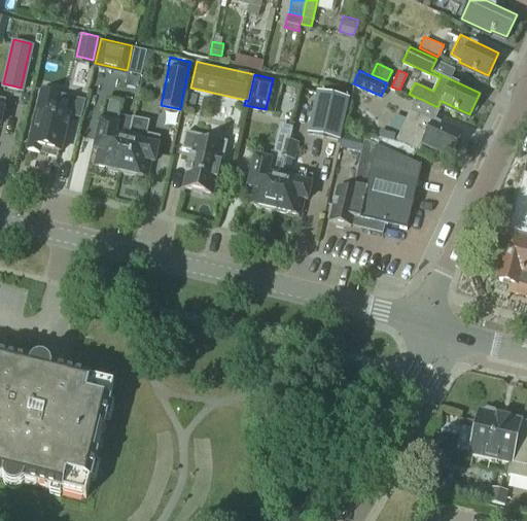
[(61,148),(70,112),(57,109),(61,92),(42,88),(29,146),(41,149),(42,144),(61,148)]
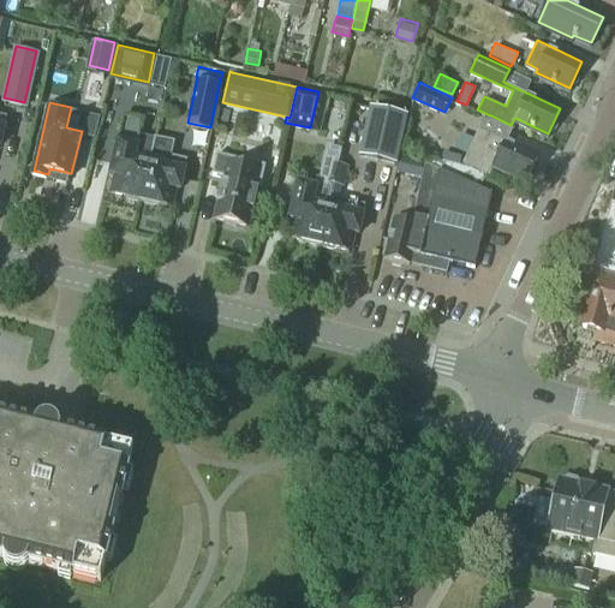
[(369,106),(358,153),(398,161),(407,114),(370,106),(369,105),(369,106)]
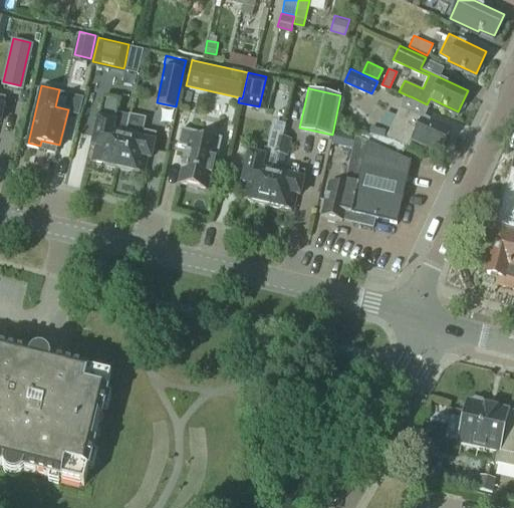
[(103,94),(92,142),(98,143),(94,159),(118,164),(125,133),(124,133),(127,119),(130,111),(129,111),(127,112),(116,109),(118,98),(103,94)]
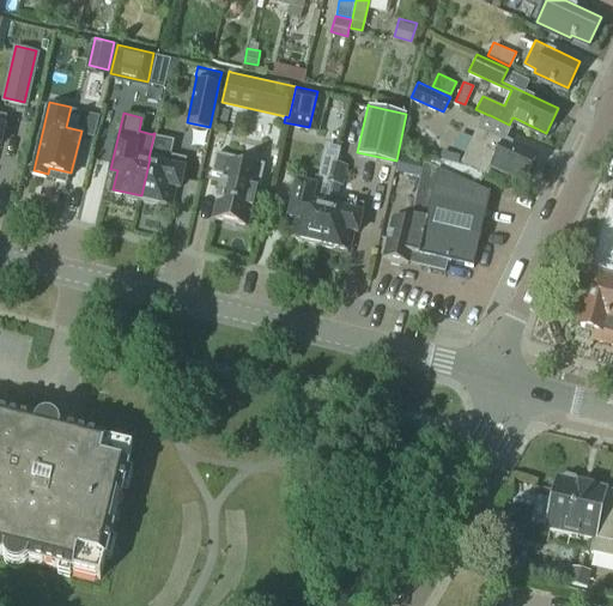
[(491,163),(525,179),(536,152),(477,125),(463,152),(441,149),(439,158),(472,165),(485,171),(486,171),(491,163)]
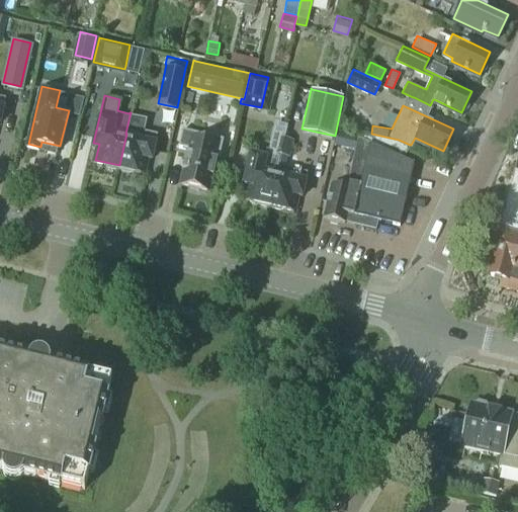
[(126,134),(119,165),(143,170),(146,155),(151,156),(156,132),(144,129),(147,116),(131,112),(128,120),(125,134),(126,134)]
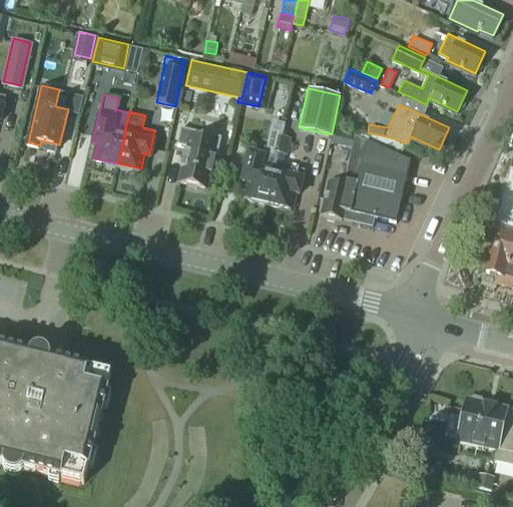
[(246,182),(244,194),(268,199),(275,170),(274,170),(279,150),(280,150),(284,134),(282,134),(285,120),(278,118),(271,145),(265,144),(263,152),(249,149),(242,177),(246,178),(245,181),(246,182)]
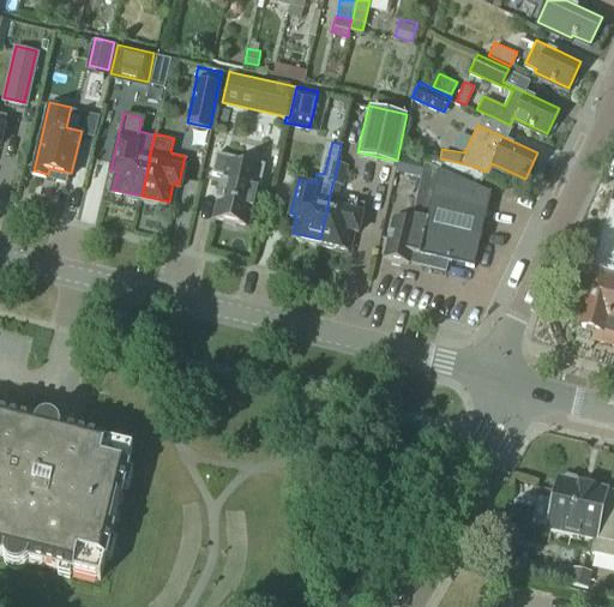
[(217,149),(214,168),(224,172),(218,194),(221,196),(216,214),(246,221),(251,202),(253,202),(258,185),(254,184),(256,178),(262,180),(266,160),(217,149)]
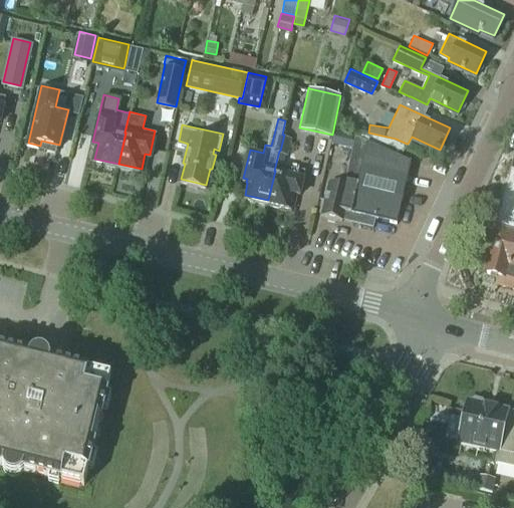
[(333,137),(348,140),(350,132),(335,129),(333,137)]
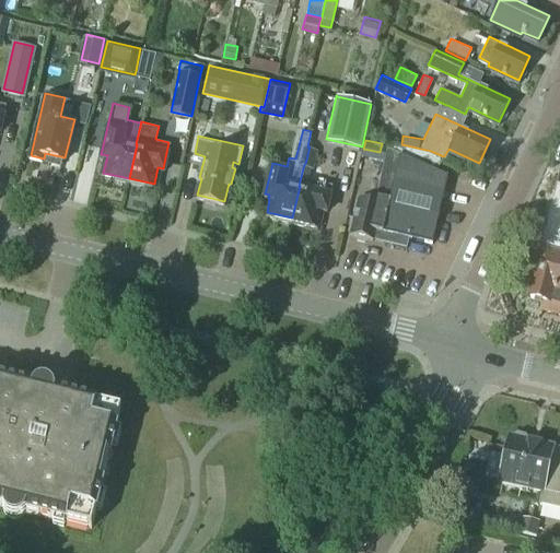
[(409,234),(432,239),(447,174),(438,168),(443,156),(431,151),(401,144),(392,142),(389,148),(386,146),(377,186),(392,189),(384,222),(388,223),(387,230),(385,228),(383,239),(407,245),(409,234)]
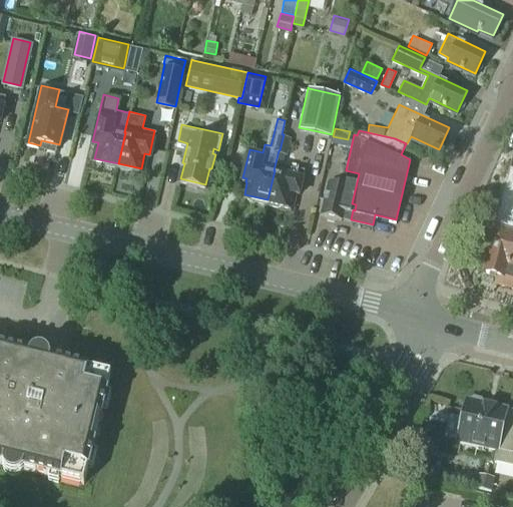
[(292,136),(284,134),(280,150),(288,152),(292,136)]
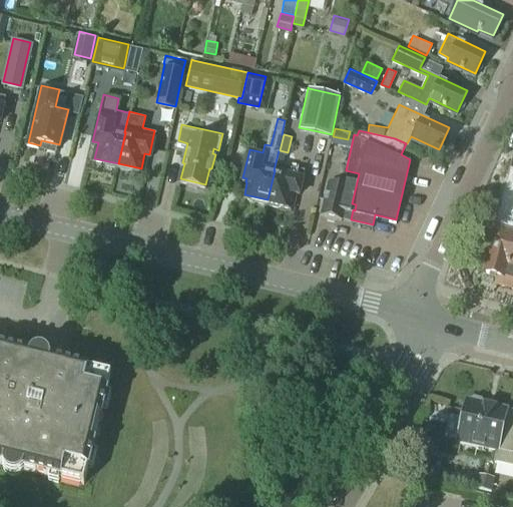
[(275,170),(268,199),(292,204),(295,190),(300,191),(305,167),(291,164),(276,160),(274,170),(275,170)]
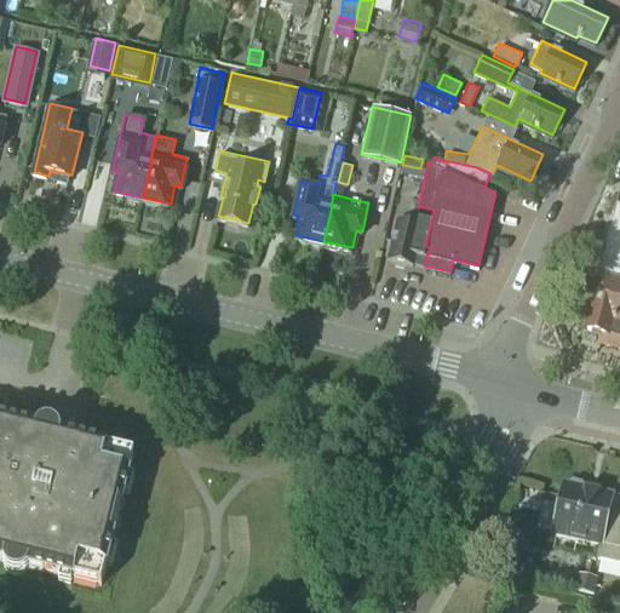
[(619,198),(616,198),(585,319),(589,324),(619,332),(619,198)]
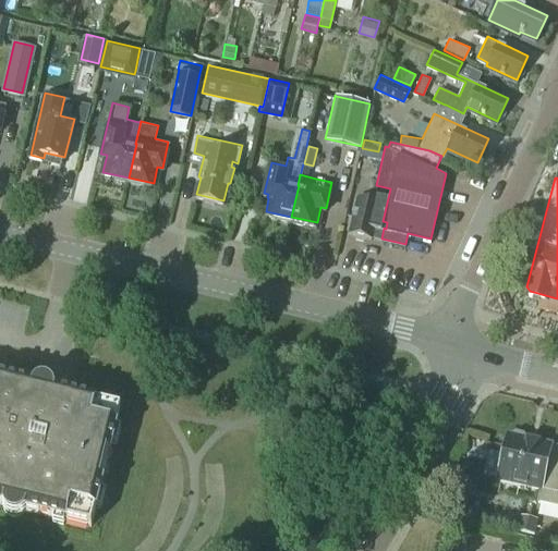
[(374,225),(384,228),(386,229),(387,222),(383,221),(390,188),(376,185),(373,198),(358,195),(350,231),(372,235),(374,225)]
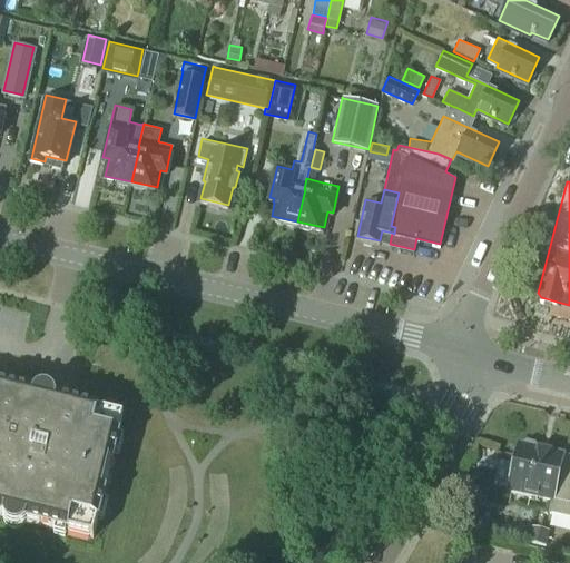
[(22,522),(26,517),(92,534),(121,415),(0,383),(0,511),(2,512),(3,517),(7,522),(11,524),(17,524),(22,522)]
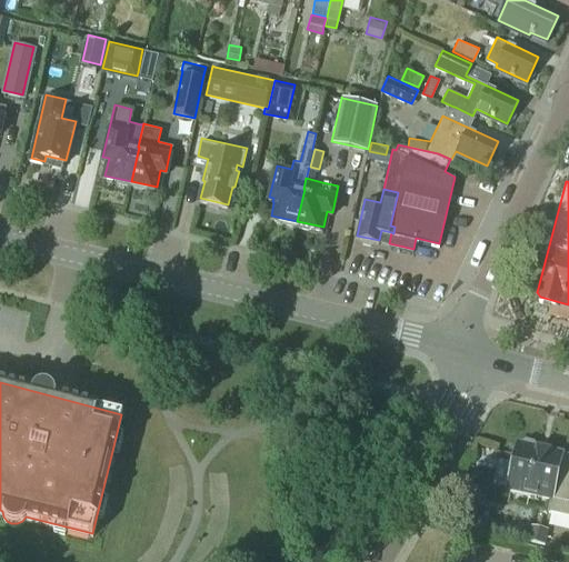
[(507,484),(550,495),(551,495),(561,450),(518,440),(507,484)]
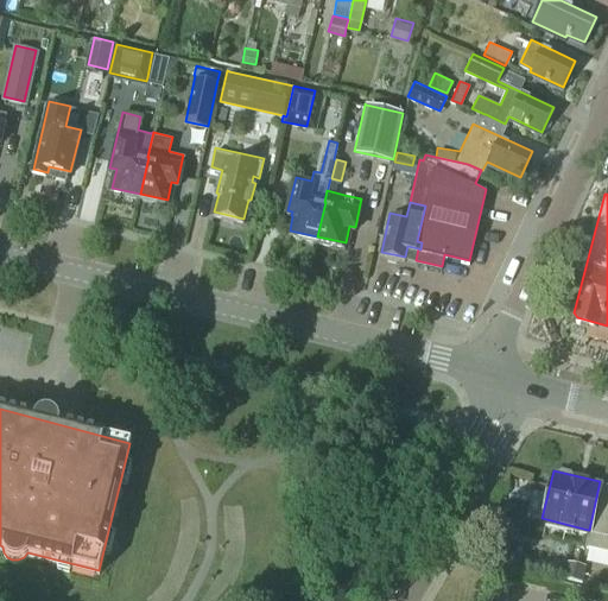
[(607,482),(600,481),(589,530),(588,530),(584,544),(607,549),(607,482)]
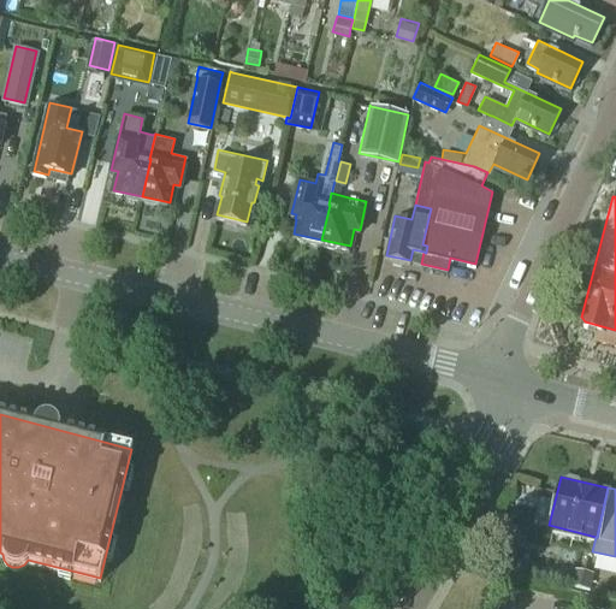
[(579,585),(584,568),(574,566),(570,583),(579,585)]
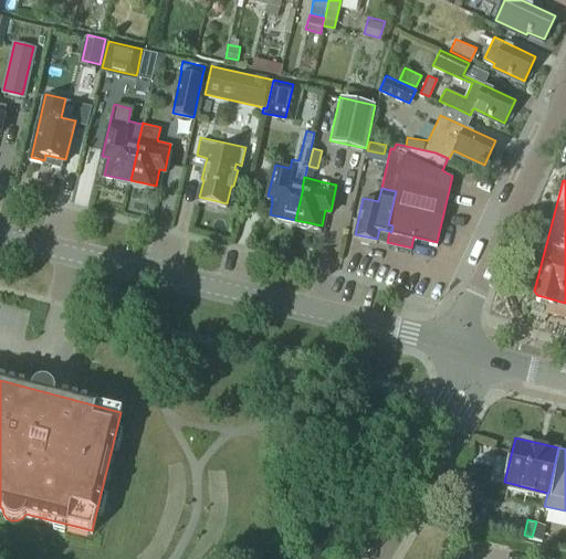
[(542,539),(545,524),(536,521),(532,537),(542,539)]
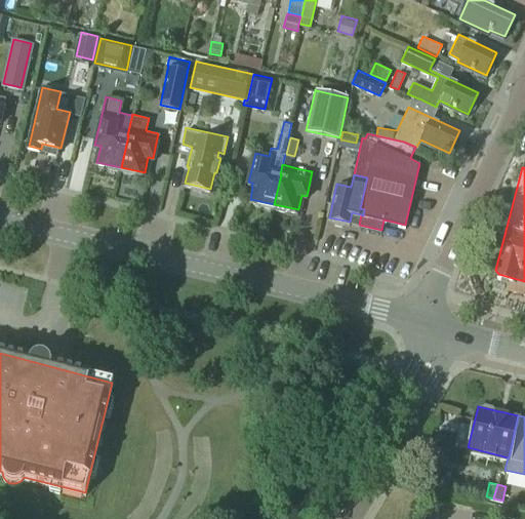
All buildings are outlined.
